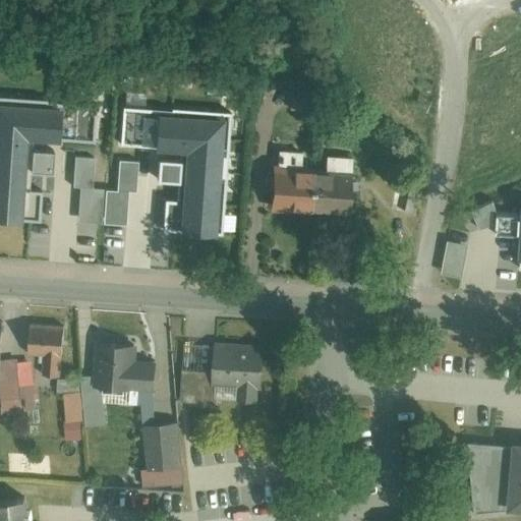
[(97,103),(0,96),(0,217),(39,221),(42,190),(29,190),(30,169),(52,171),(53,151),(33,149),(34,138),(94,142),(97,103)]
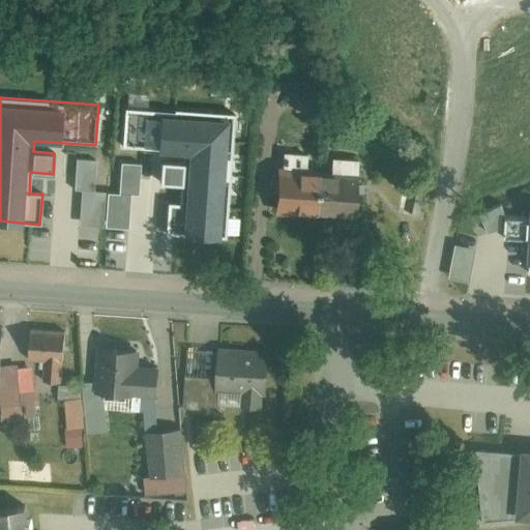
[(168,204),(166,233),(226,237),(234,115),(125,108),(122,147),(182,151),(181,160),(160,158),(158,181),(182,183),(180,204),(168,204)]
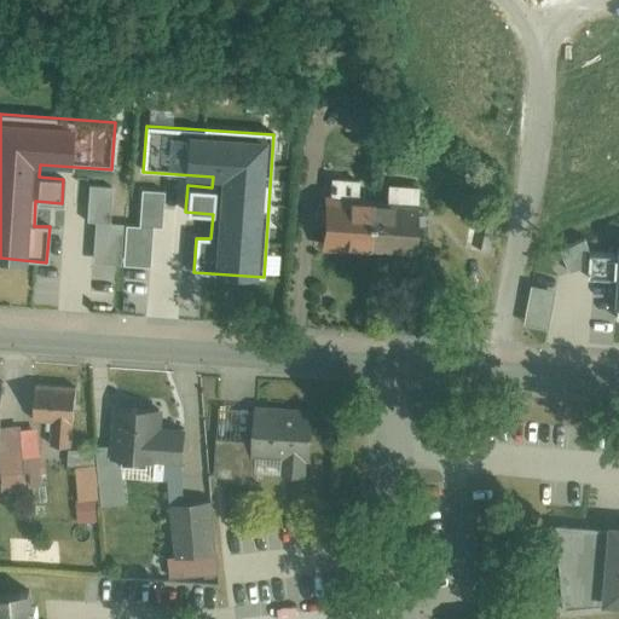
[(330,180),(327,248),(417,253),(421,185),(391,183),(389,207),(359,206),(360,181),(330,180)]
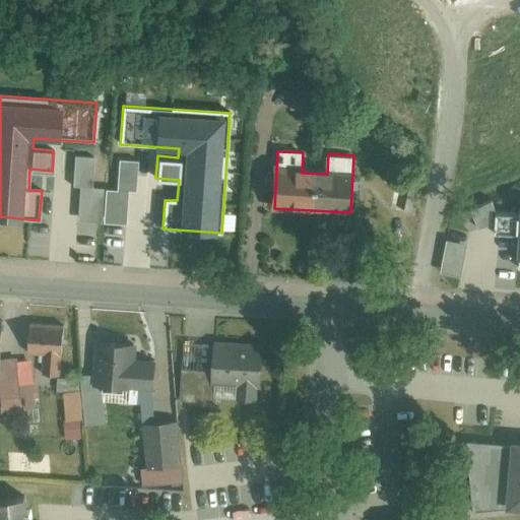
[(61,328),(25,328),(25,354),(44,354),(44,374),(54,374),(54,352),(61,352),(61,328)]
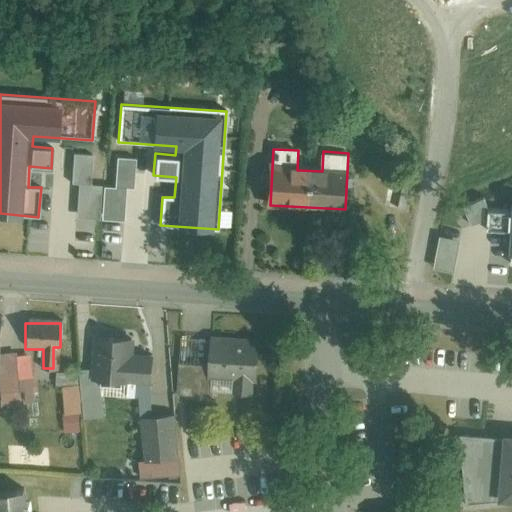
[(266,338),(181,336),(180,358),(210,359),(210,373),(228,374),(228,395),(265,396),(266,338)]
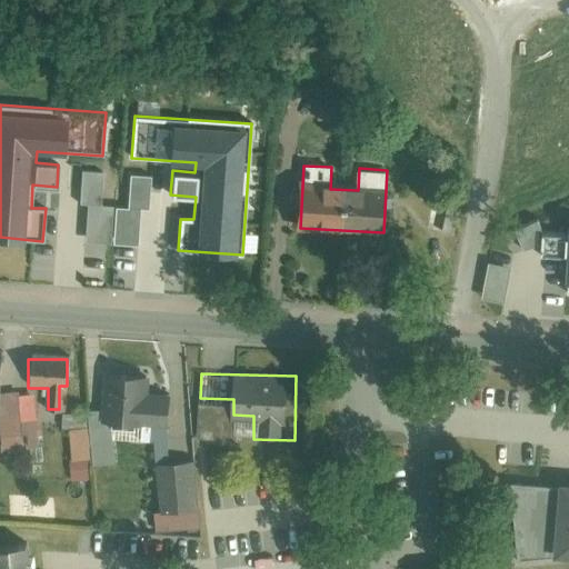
[(110,417),(90,417),(91,466),(116,466),(115,432),(173,431),(173,400),(147,400),(147,379),(109,379),(110,417)]
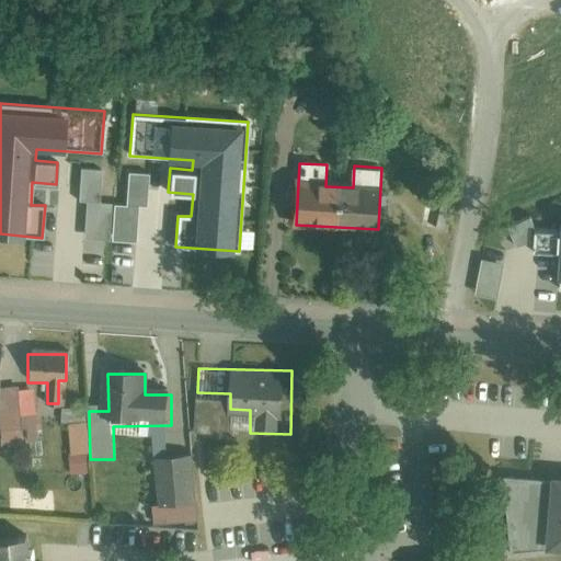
[(186,465),(160,466),(161,507),(151,507),(152,523),(190,522),(186,465)]
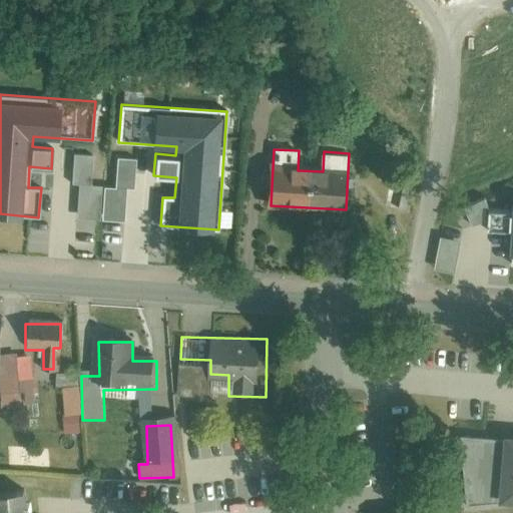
[(512,431),(501,430),(501,436),(456,432),(463,506),(506,502),(506,497),(512,497),(512,431)]
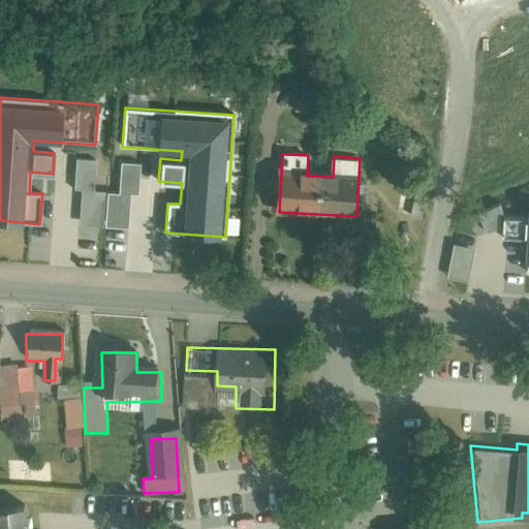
[(30,528),(27,498),(0,500),(0,528),(30,528)]
